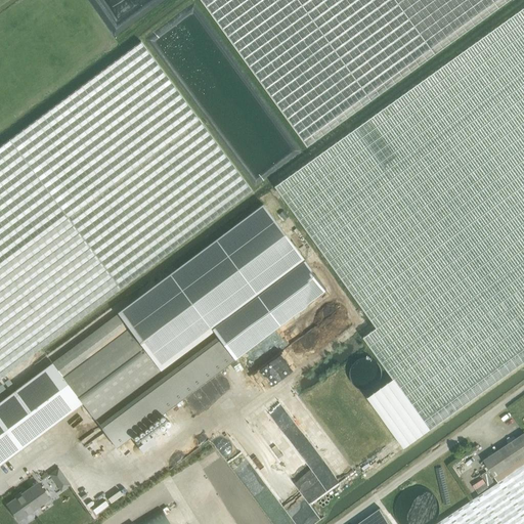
[(202,0),(308,147),(511,0),(202,0)]
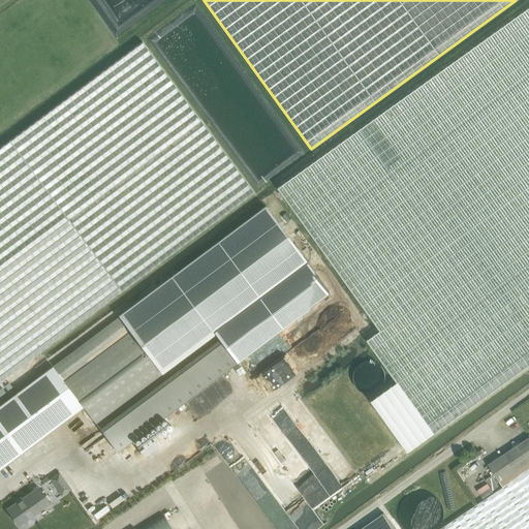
[(528,7),(279,188),(381,331),(368,340),(397,382),(372,401),(408,453),(528,366),(528,7)]
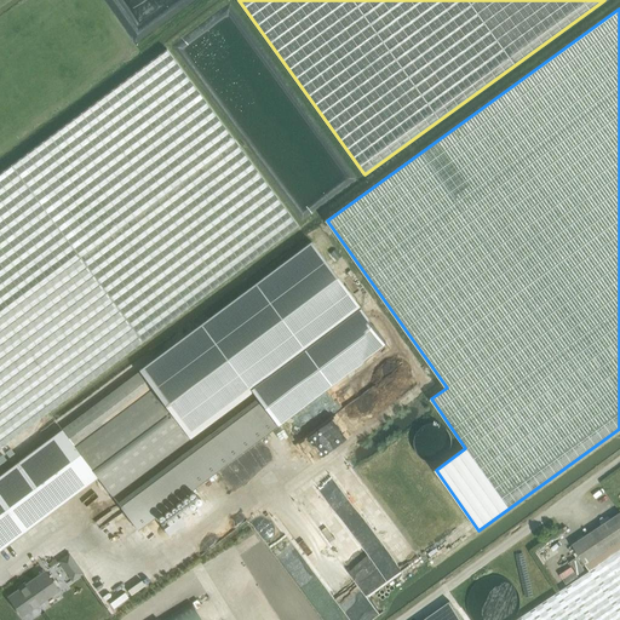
[(0,174),(0,447),(298,227),(167,51),(0,174)]
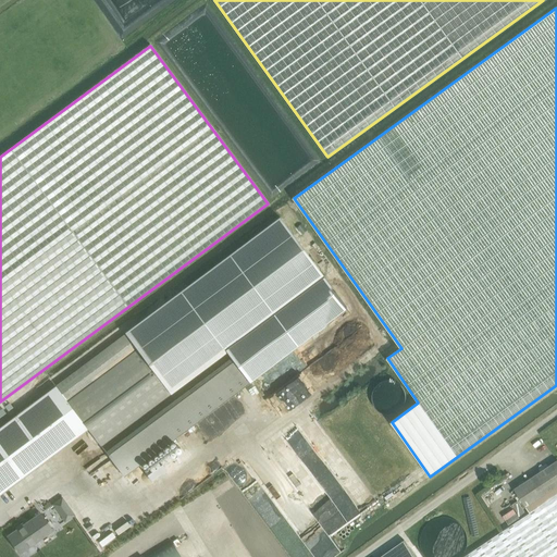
[(125,333),(57,385),(81,419),(87,428),(100,445),(171,393),(225,351),(226,351),(234,361),(108,455),(123,475),(249,382),(348,309),(324,276),(280,217),(124,332),(125,333)]
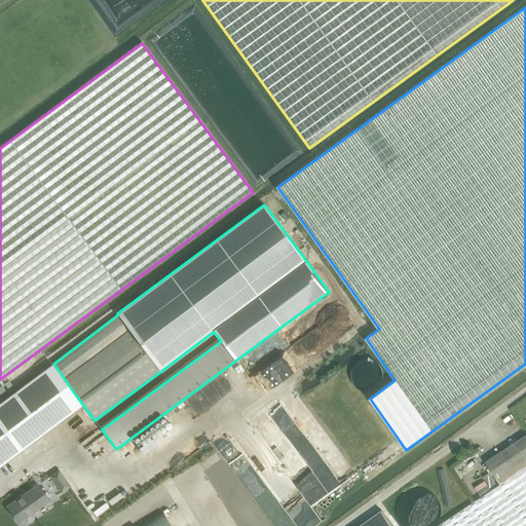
[(76,396),(53,364),(0,403),(0,465),(46,431),(39,423),(76,396)]
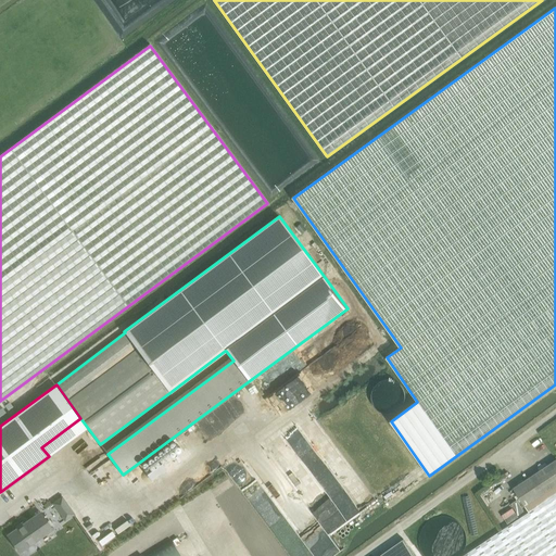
[(530,513),(555,494),(555,459),(514,489),(530,513)]
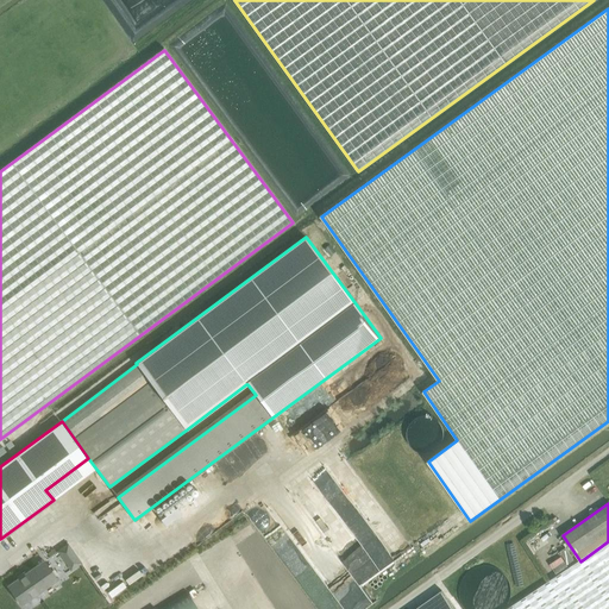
[(608,608),(608,541),(581,562),(508,608),(608,608)]
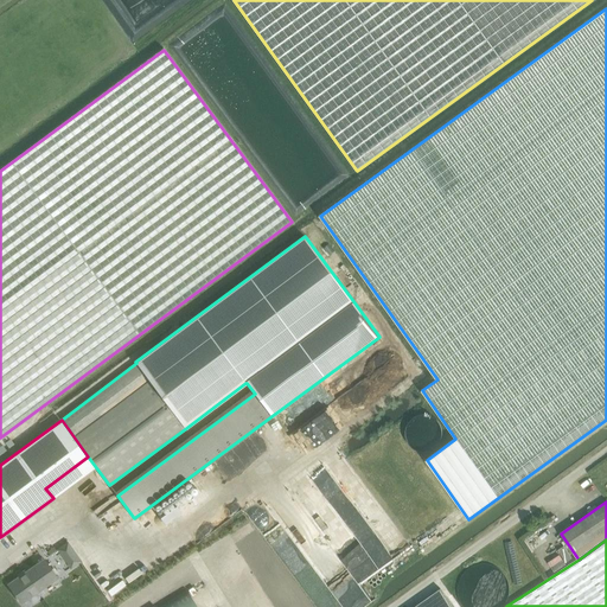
[(564,547),(558,550),(567,562),(573,558),(564,547)]
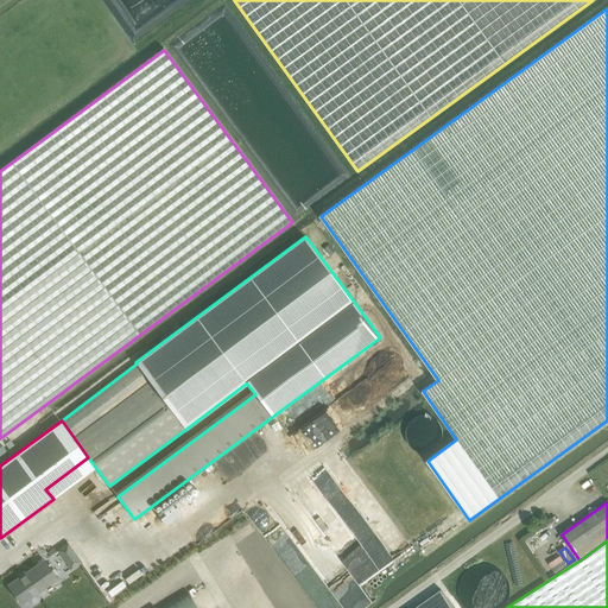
[(37,593),(57,578),(44,561),(27,572),(25,571),(17,576),(18,580),(8,586),(21,603),(27,600),(32,606),(42,599),(37,593)]
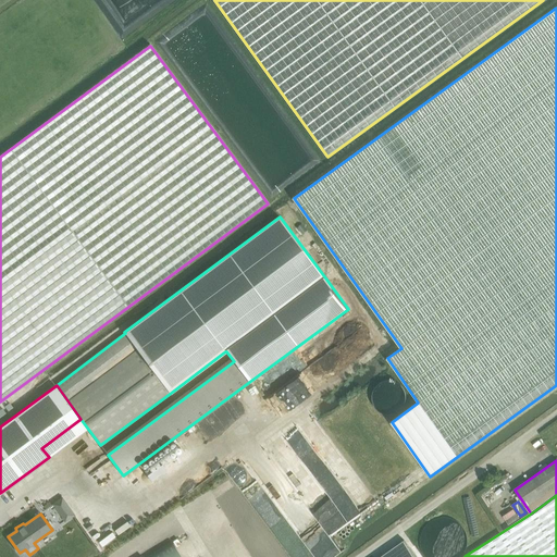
[(182,556),(172,541),(145,556),(182,556)]
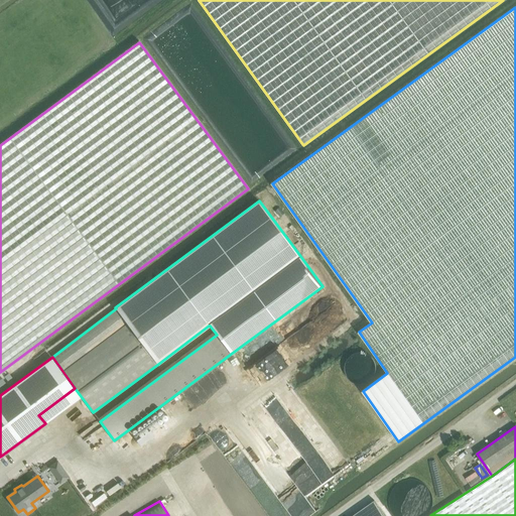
[(385,515),(378,505),(375,501),(353,515),(385,515)]
